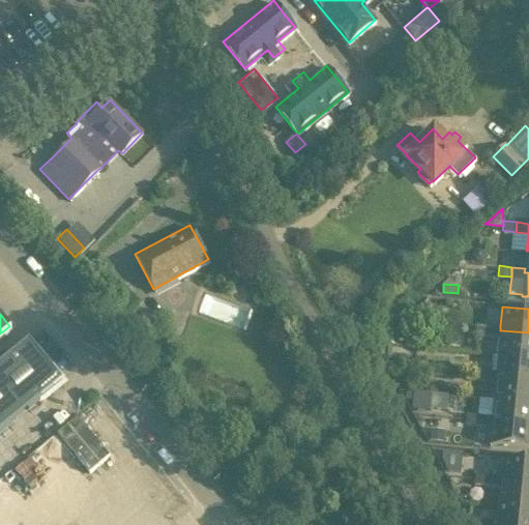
[(473,332),(487,333),(488,324),(474,323),(473,332)]
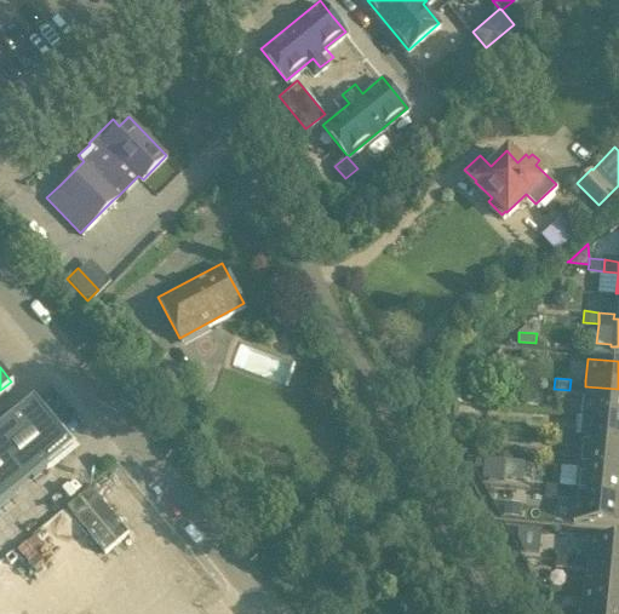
[(618,415),(618,389),(585,386),(585,380),(571,379),(569,390),(584,391),(583,412),(618,415)]
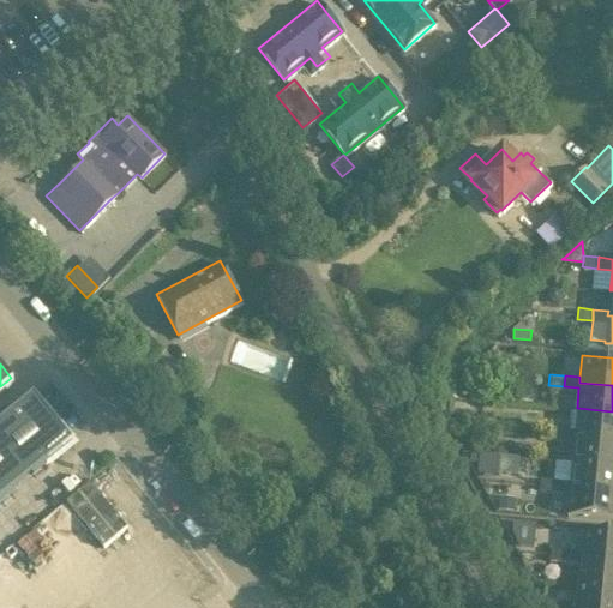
[(175,405),(191,405),(191,390),(176,390),(175,405)]
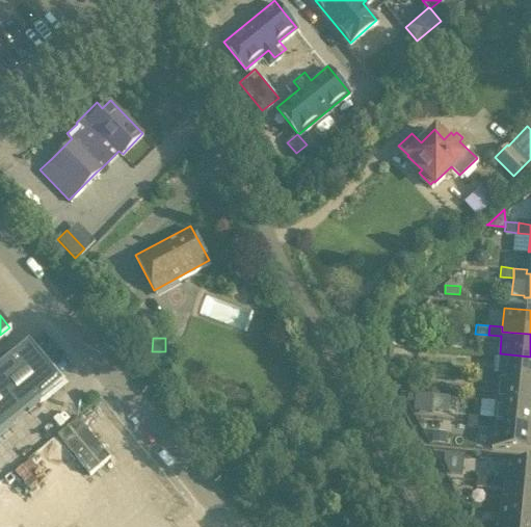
[(0,429),(60,379),(28,340),(0,362),(0,429)]
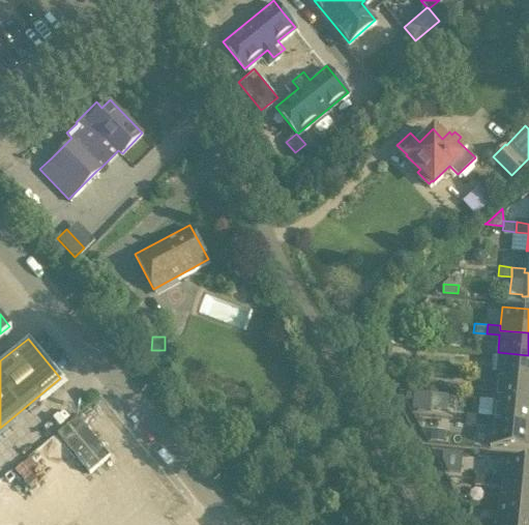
[(390,354),(391,342),(382,341),(381,354),(390,354)]
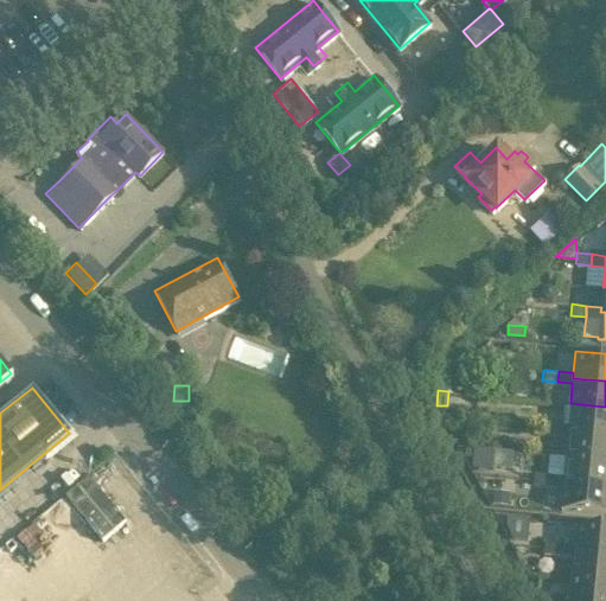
[(605,433),(605,407),(571,403),(568,423),(568,429),(605,433)]
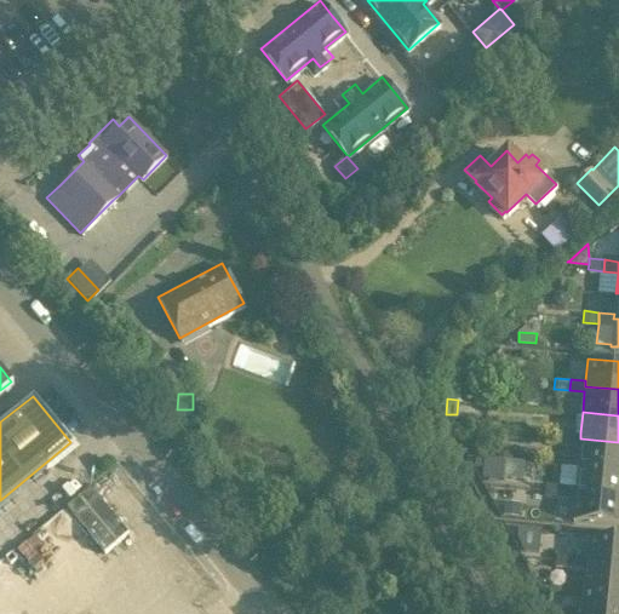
[(549,441),(565,442),(566,431),(550,430),(549,441)]
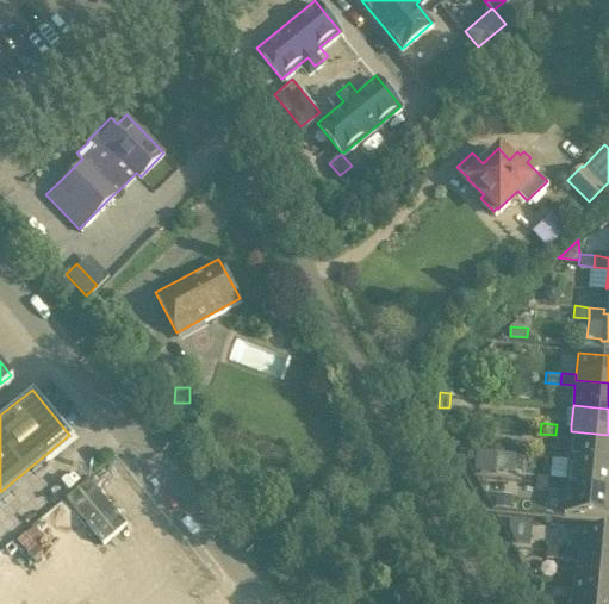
[(608,460),(608,435),(571,431),(571,425),(557,424),(555,435),(570,436),(567,456),(608,460)]
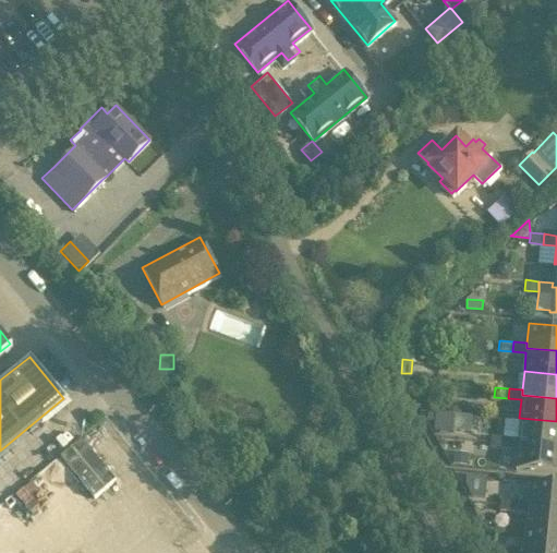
[(426,398),(427,389),(418,389),(418,397),(426,398)]
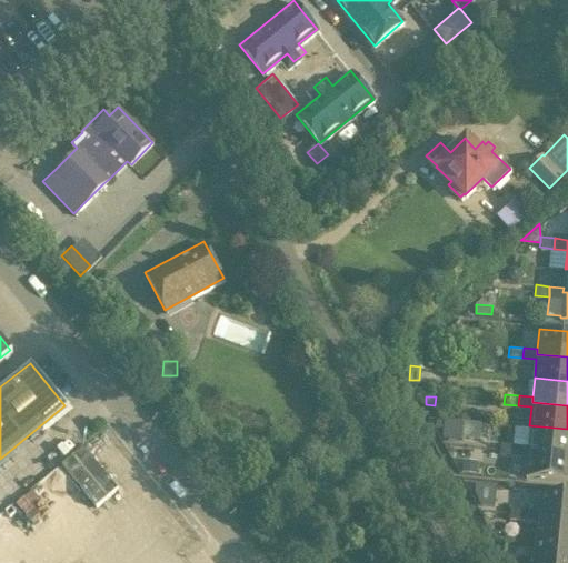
[(442,436),(461,438),(462,419),(444,418),(442,436)]
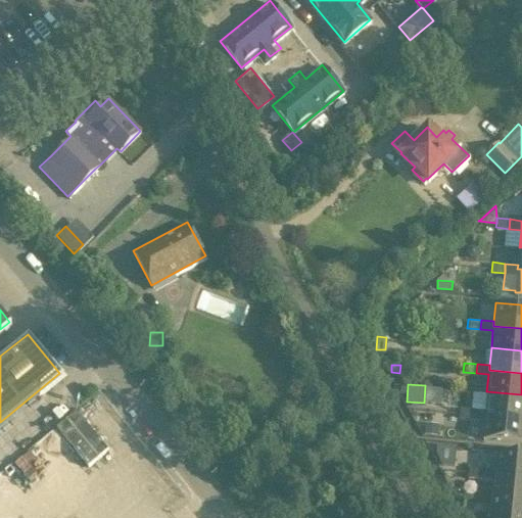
[(472,390),(470,408),(473,408),(485,409),(484,414),(521,417),(521,394),(486,391),(472,390)]
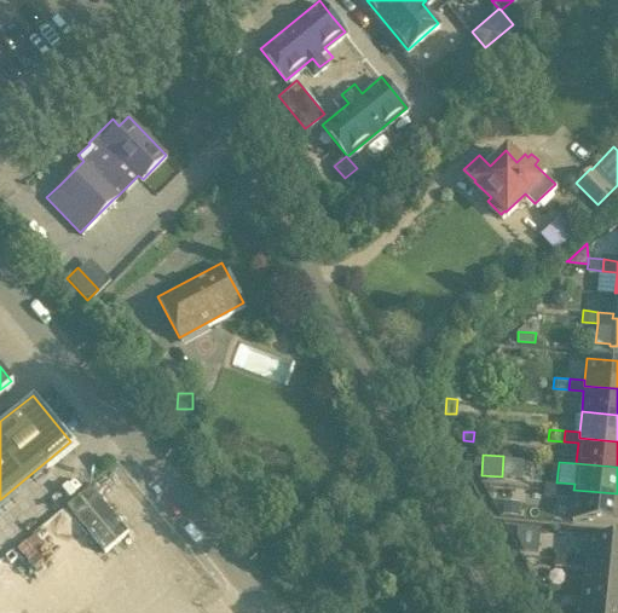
[(559,493),(560,483),(544,481),(543,492),(559,493)]
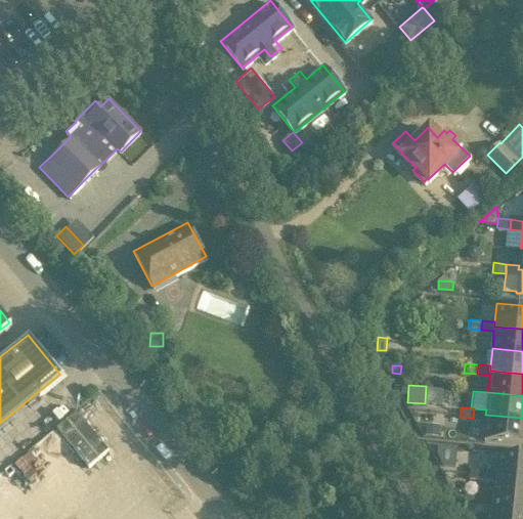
[(522,441),(522,434),(522,418),(485,415),(486,409),(474,408),(473,418),(485,420),(483,437),(522,441)]
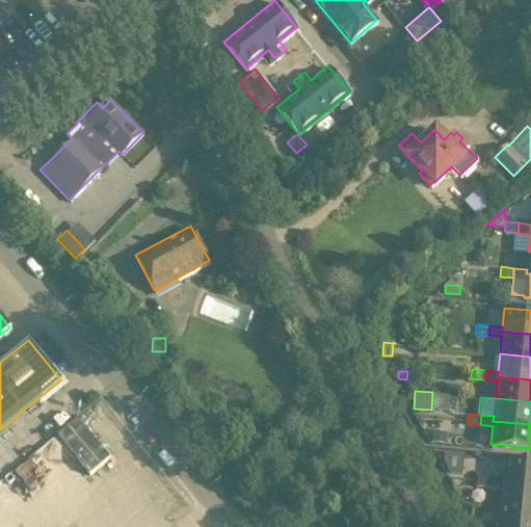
[(57,432),(89,472),(110,455),(78,416),(57,432)]
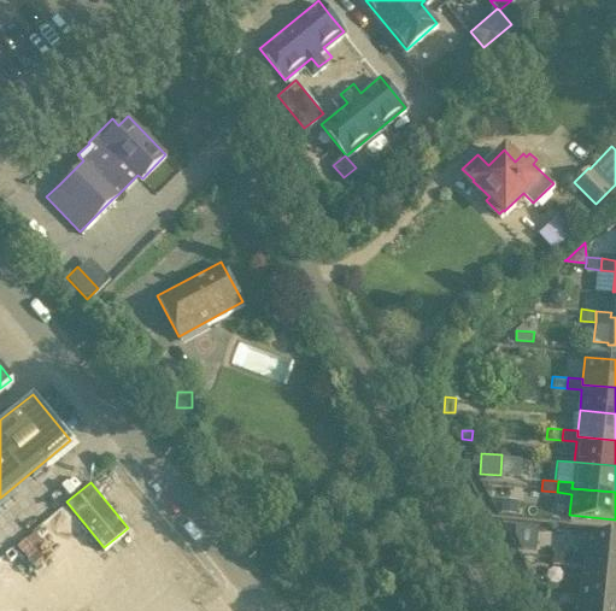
[(516,499),(504,498),(503,512),(515,513),(516,499)]
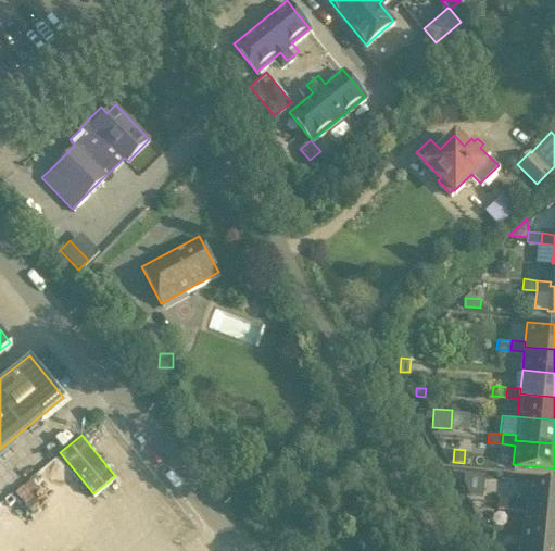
[(525,503),(554,506),(554,481),(527,479),(525,499),(525,503)]
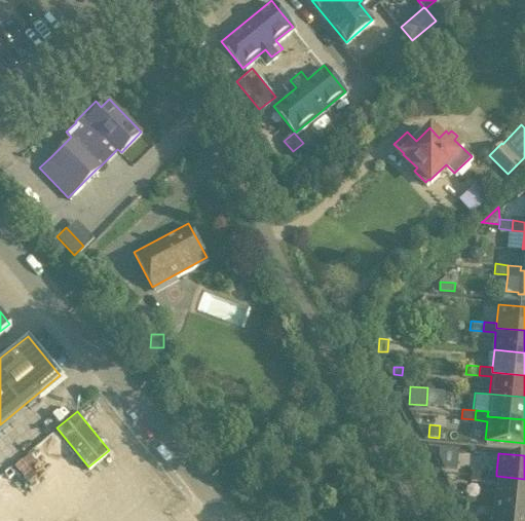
[(483,480),(484,471),(471,469),(470,478),(483,480)]
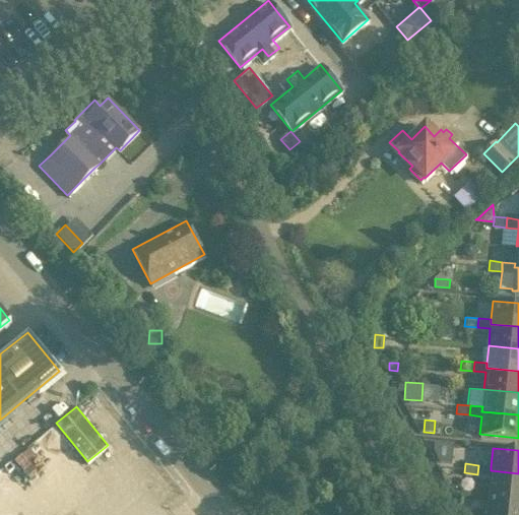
[(518,495),(518,473),(491,470),(491,466),(478,465),(477,474),(490,475),(488,493),(518,495)]
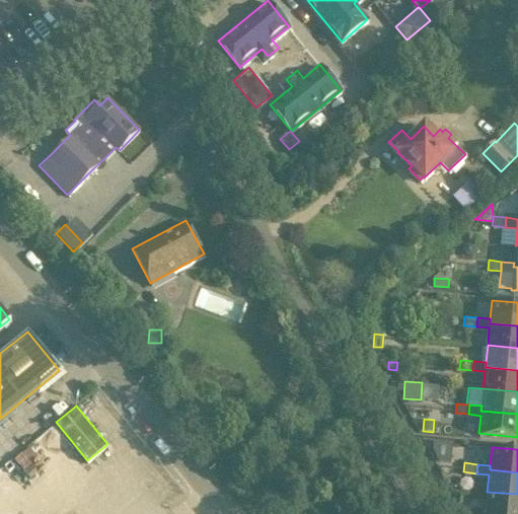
[(493,513),(517,513),(517,494),(487,492),(486,509),(485,513),(493,513)]
